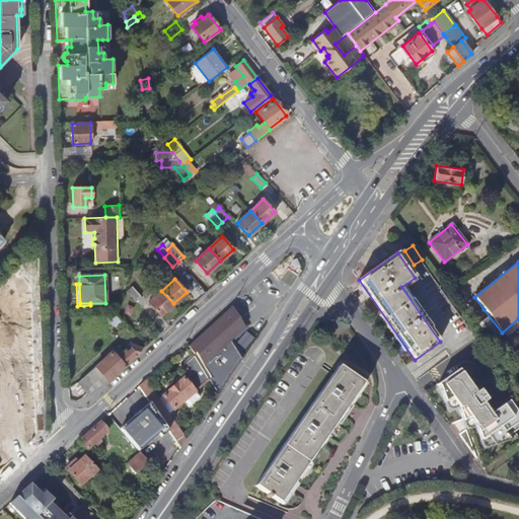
[(0,323),(3,326),(22,307),(0,285),(0,323)]
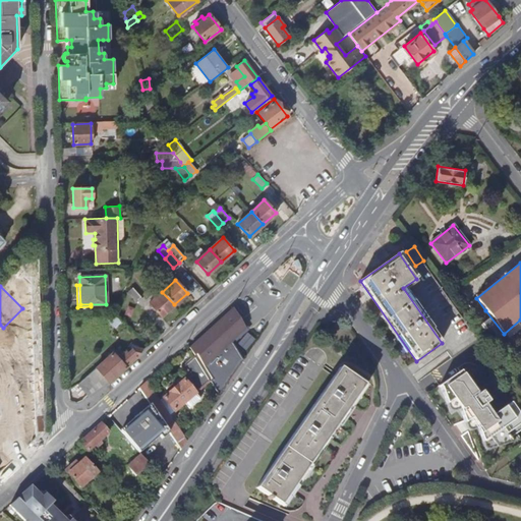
[(126,294),(135,303),(140,298),(132,289),(126,294)]
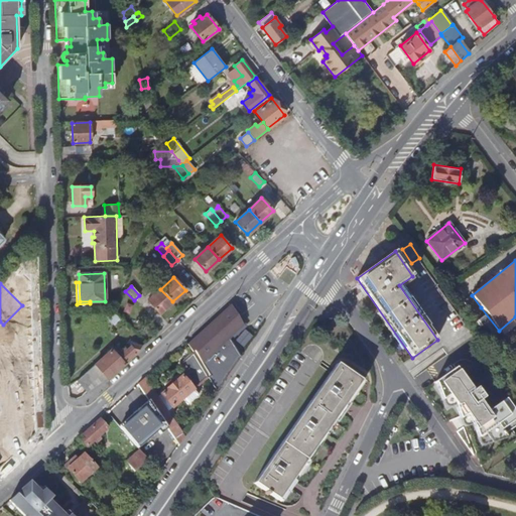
[(172,301),(160,289),(147,301),(159,313),(172,301)]
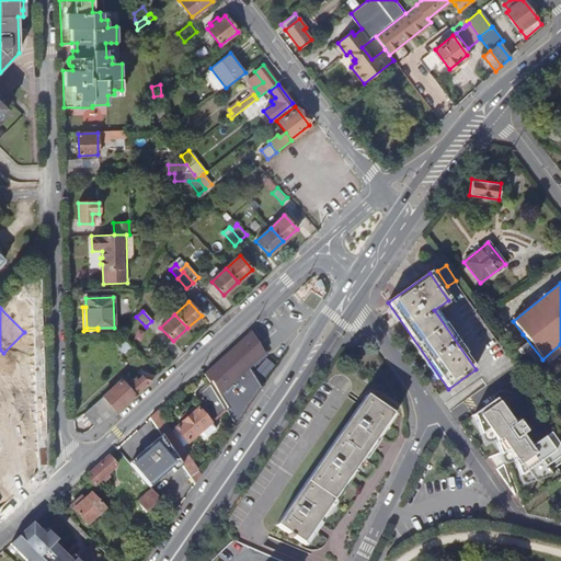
[(518,339),(523,334),(513,321),(508,325),(518,339)]
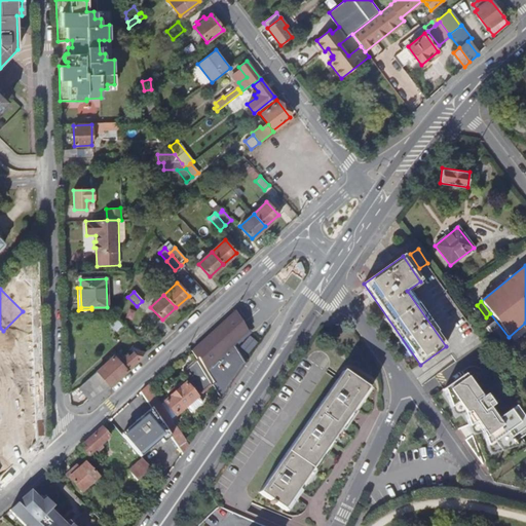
[(197,361),(212,385),(213,384),(222,398),(249,359),(238,344),(253,332),(236,309),(194,350),(201,357),(197,361)]
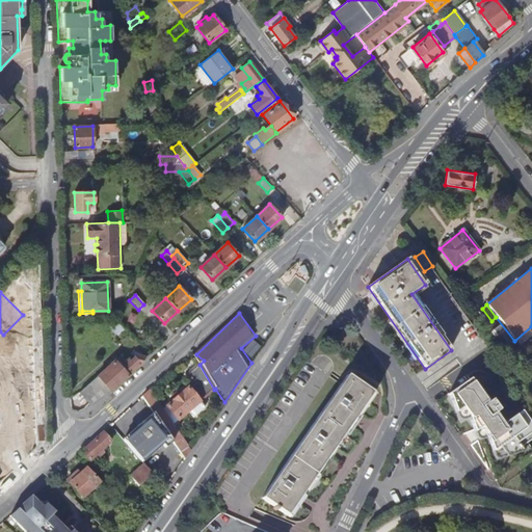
[(143,360),(145,357),(144,356),(132,354),(128,360),(120,366),(128,375),(143,360)]
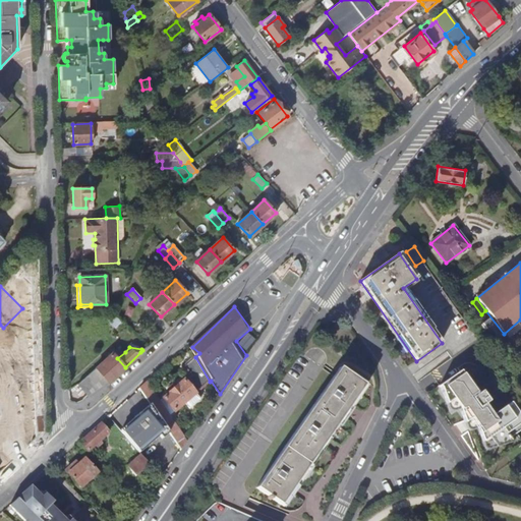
[(110,383),(125,367),(117,358),(112,352),(95,368),(108,382),(110,383)]
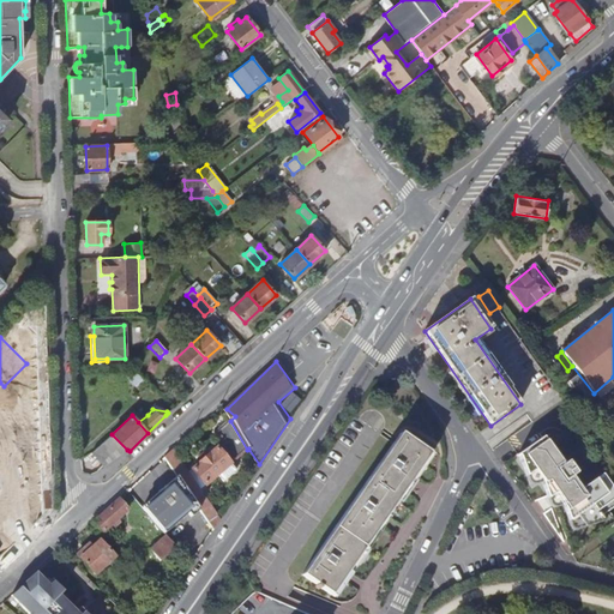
[(603,422),(613,437),(613,426),(608,419),(603,422)]
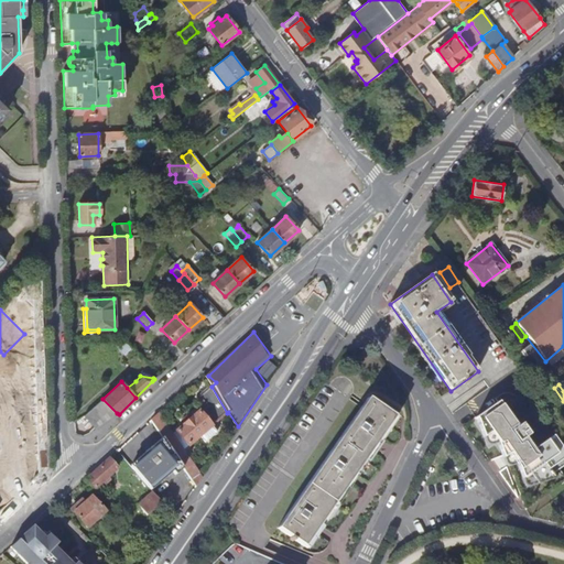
[(212,387),(210,386),(208,388),(207,386),(202,391),(203,392),(198,397),(206,407),(218,420),(227,413),(212,387)]
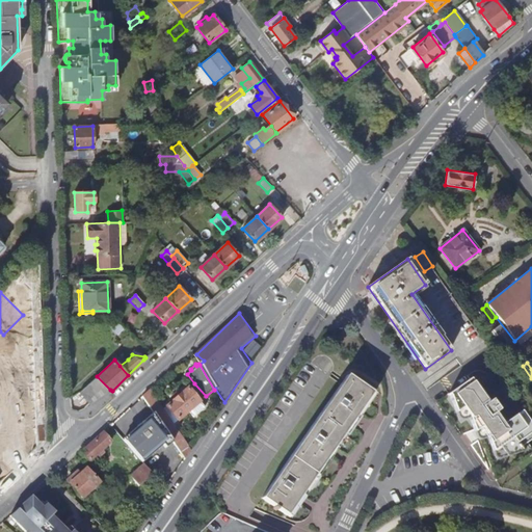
[(449,421),(487,394),(486,392),(488,389),(490,386),(490,380),(488,376),(486,374),(483,372),(479,371),(476,371),(473,372),(468,376),(470,379),(436,403),(449,421)]
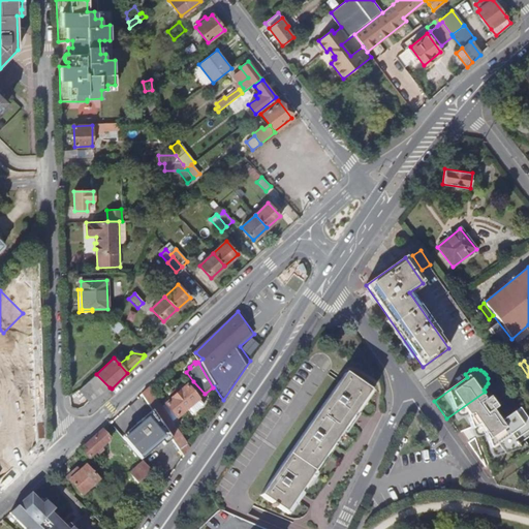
[(90,401),(110,387),(96,374),(79,390),(89,401),(90,401)]
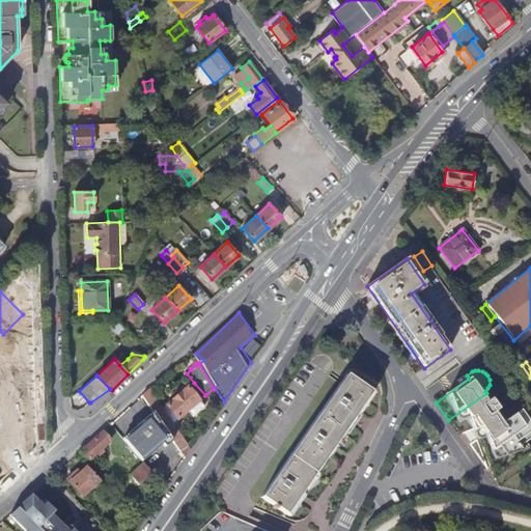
[(371,393),(346,375),(262,497),(287,514),(371,393)]
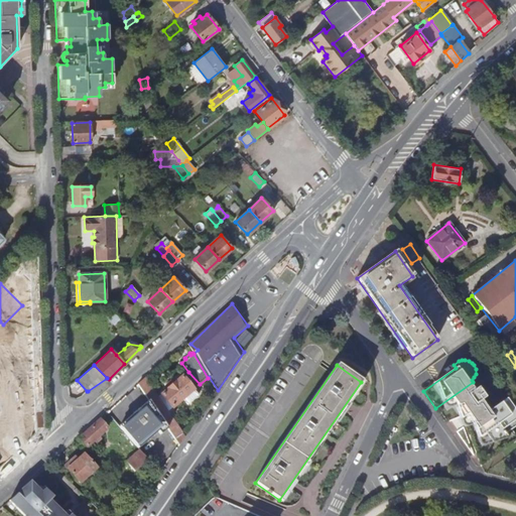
[(194,389),(200,384),(188,372),(182,377),(194,389)]
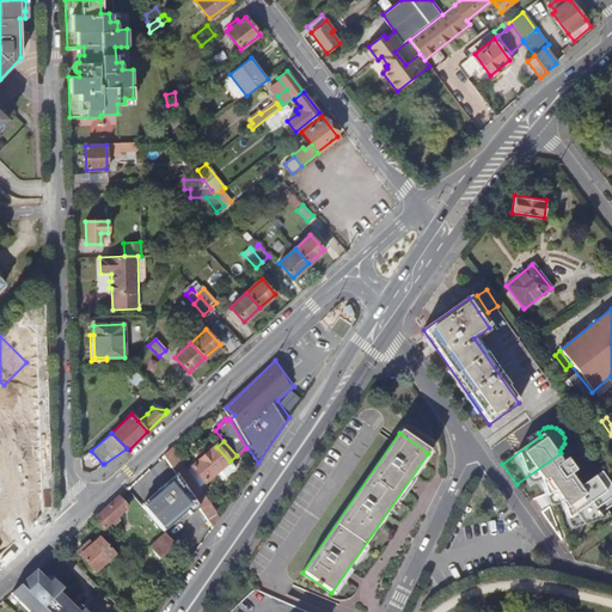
[(236,469),(230,461),(216,447),(215,446),(191,469),(204,483),(216,472),(222,479),(236,469)]
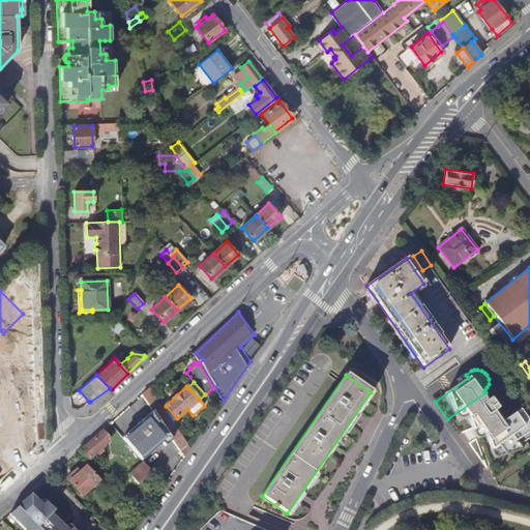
[(184,458),(189,450),(149,388),(142,395),(153,412),(155,415),(172,440),(184,458)]
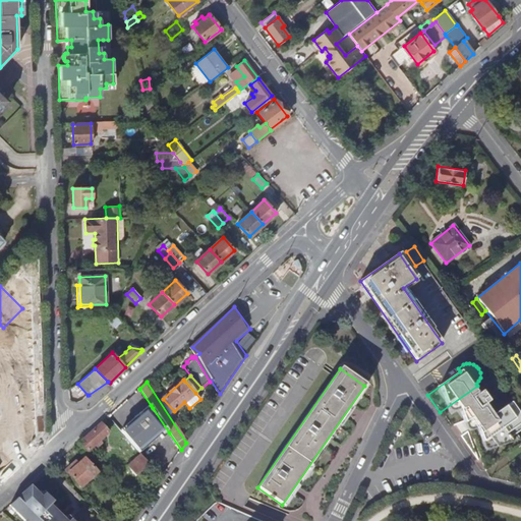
[(477,386),(440,412),(451,428),(462,422),(467,431),(458,439),(463,445),(504,415),(501,411),(493,416),(484,405),(488,402),(477,386)]
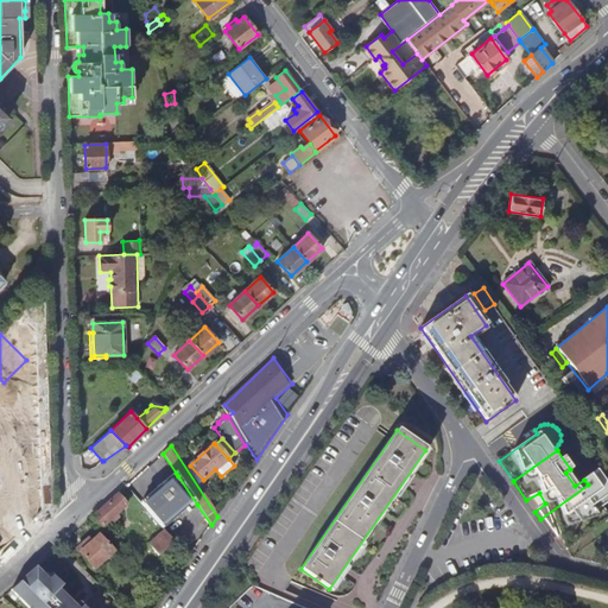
[(0,492),(19,475),(0,454),(0,492)]
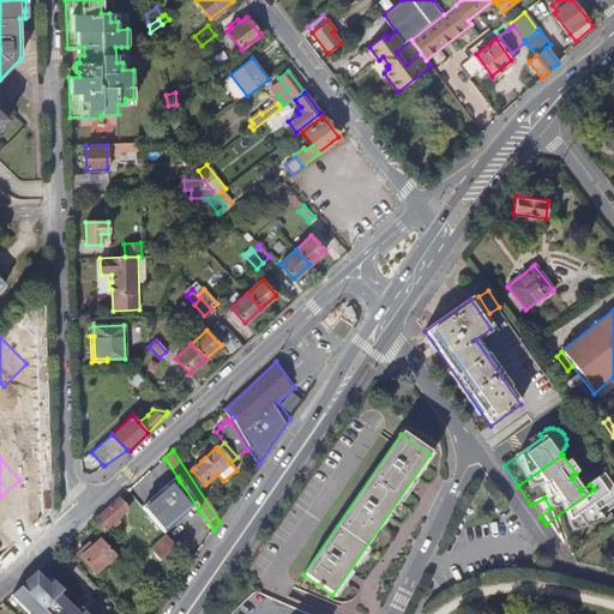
[(594,489),(607,481),(602,475),(590,485),(594,489)]
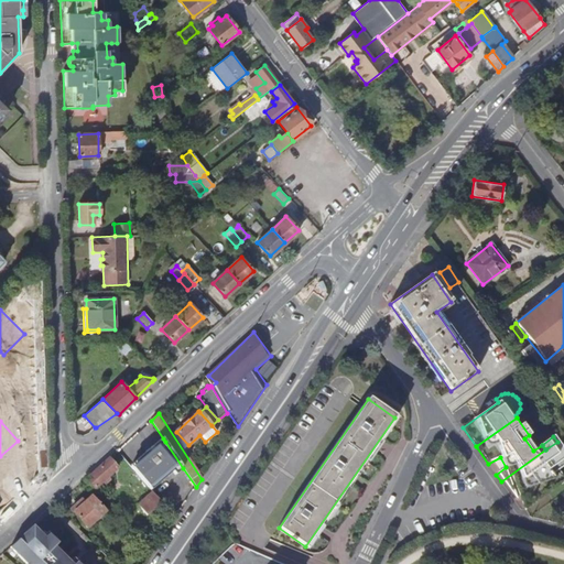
[(147,453),(131,466),(147,485),(151,490),(173,470),(175,474),(183,468),(165,442),(163,438),(153,447),(152,446),(147,452),(147,453)]
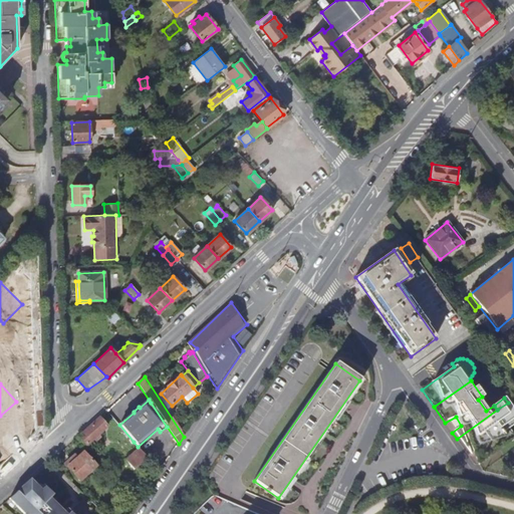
[(513,412),(508,403),(497,410),(507,424),(513,418),(513,412)]
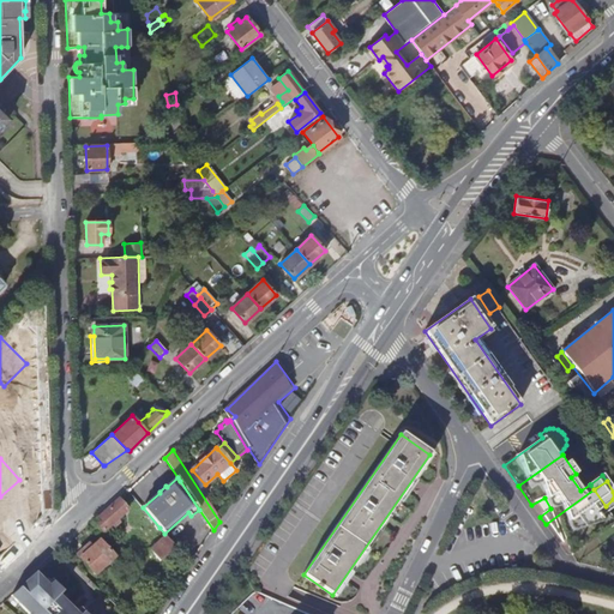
[(594,489),(546,524),(567,555),(569,555),(571,557),(572,555),(613,525),(613,517),(606,506),(594,489)]
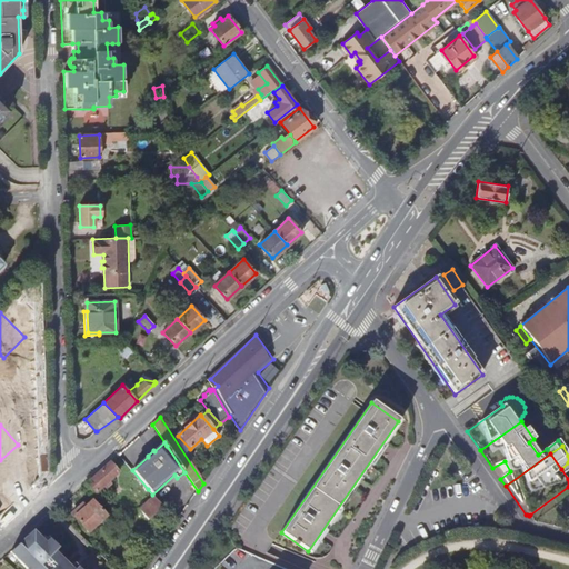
[(109,462),(87,483),(96,493),(106,485),(108,487),(109,485),(108,482),(118,472),(109,462)]
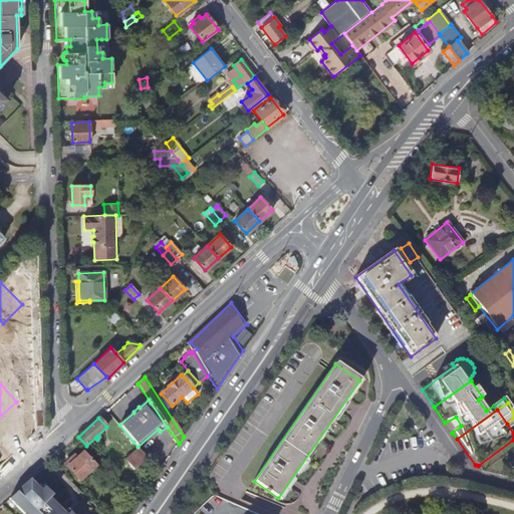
[(145,455),(140,449),(125,461),(134,470),(143,462),(148,458),(145,455)]
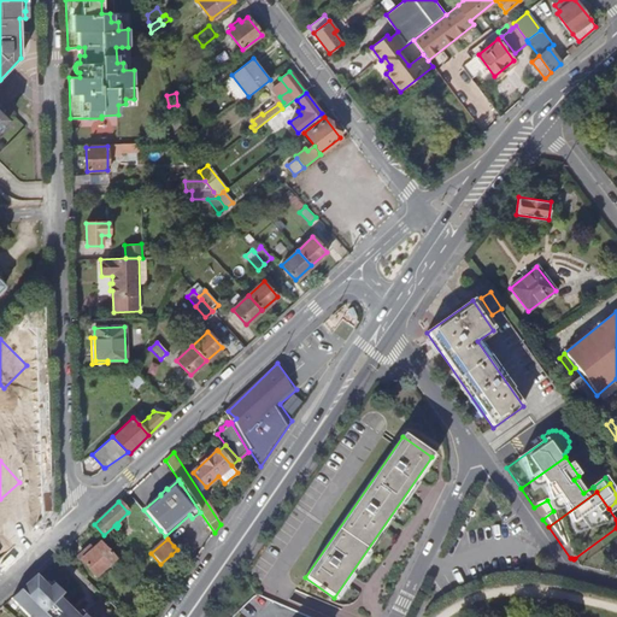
[(100,542),(92,551),(88,554),(86,551),(77,558),(95,577),(116,559),(100,542)]
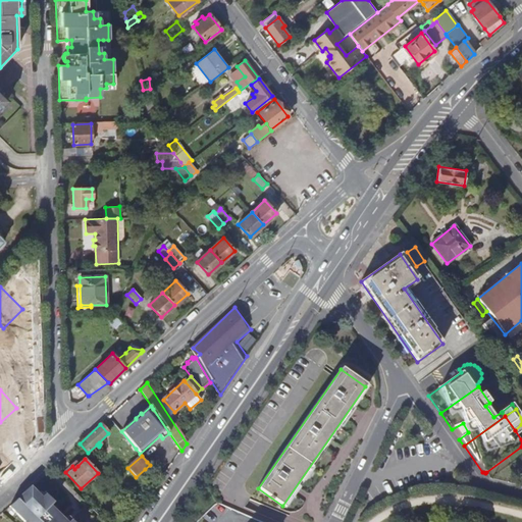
[(154,471),(150,465),(145,469),(150,474),(154,471)]
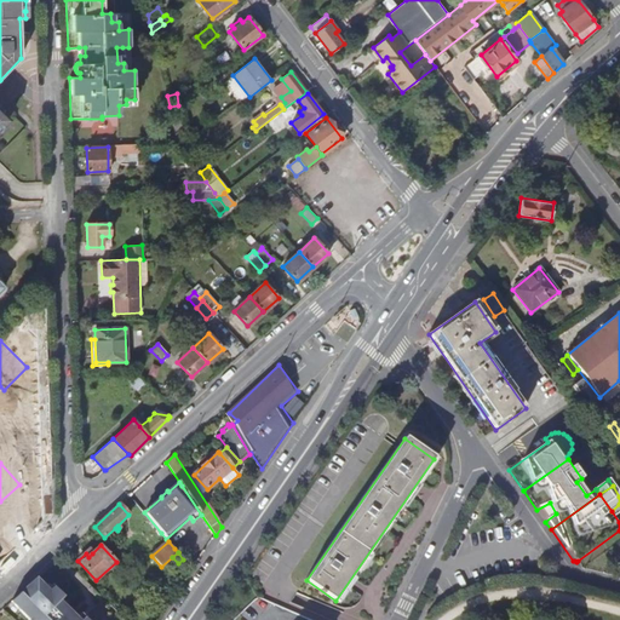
[(50,593),(35,579),(19,595),(22,597),(13,606),(29,619),(86,619),(84,616),(79,619),(76,619),(58,602),(63,598),(55,589),(50,593)]
